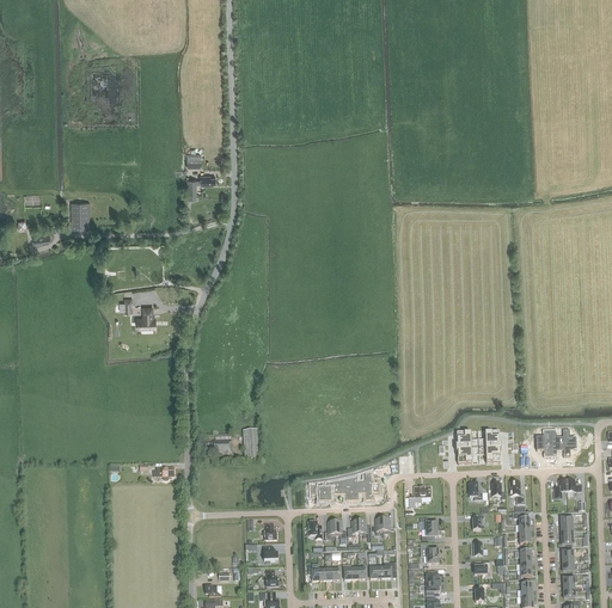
[(201,165),(201,153),(187,153),(187,165),(201,165)]
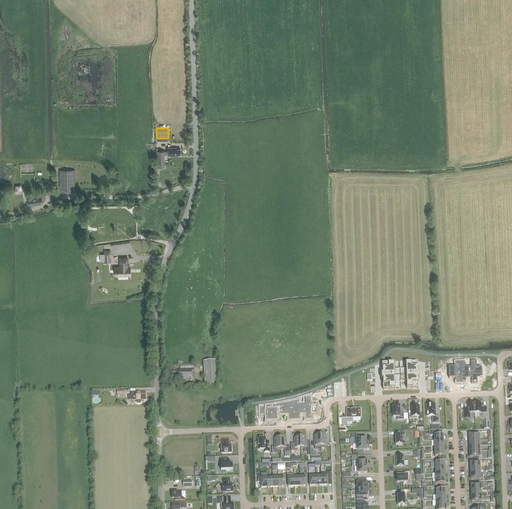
[(164,149),(156,149),(156,164),(164,164),(164,149)]
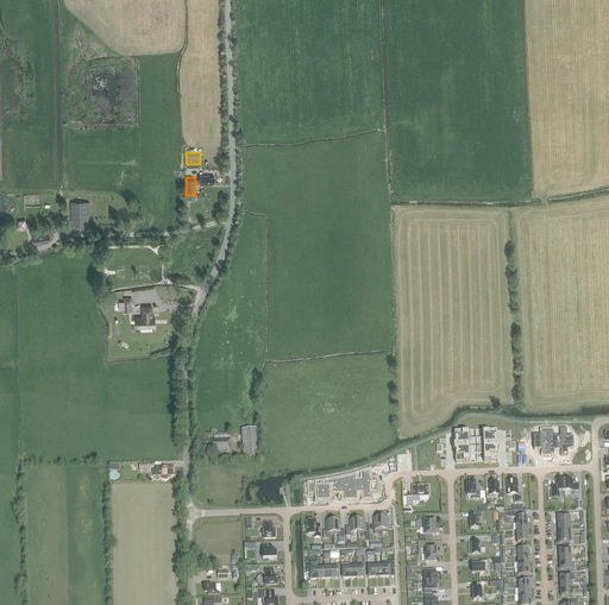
[(89,225),(89,199),(70,199),(70,226),(89,225)]
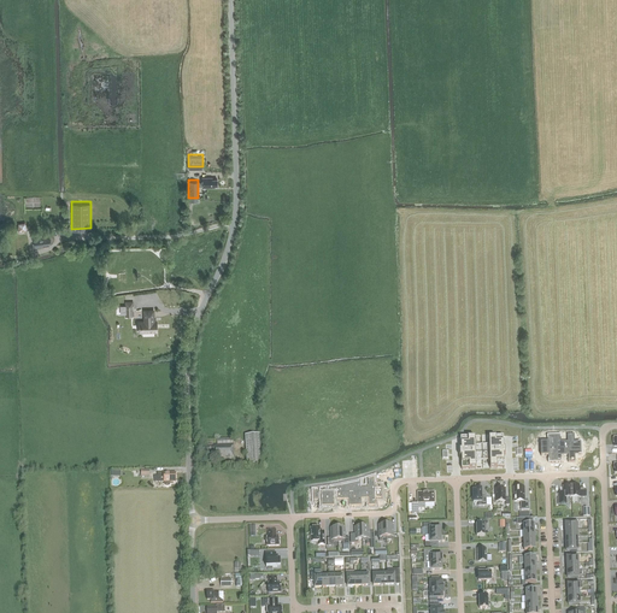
[(48,241),(51,241),(50,235),(47,236),(47,234),(34,236),(35,245),(48,242),(48,241)]
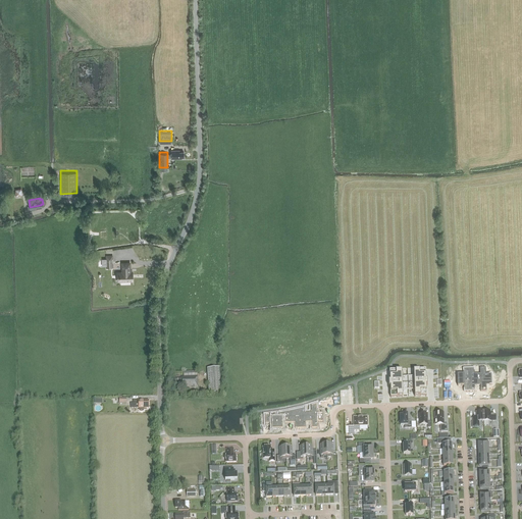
[(132,261),(123,261),(123,270),(122,270),(122,278),(133,278),(133,275),(134,275),(134,272),(133,272),(133,270),(132,270),(132,261)]
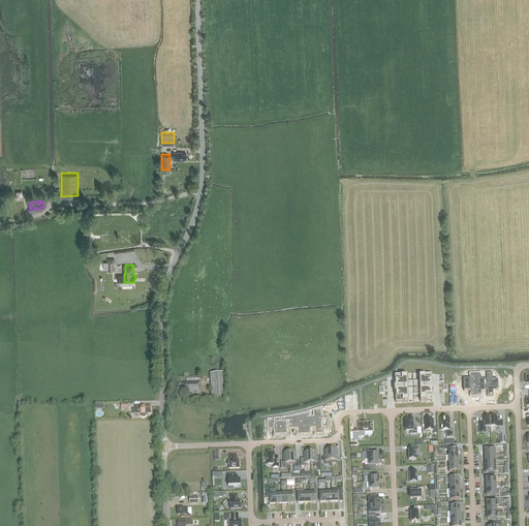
[(224,396),(222,370),(210,371),(211,397),(224,396)]
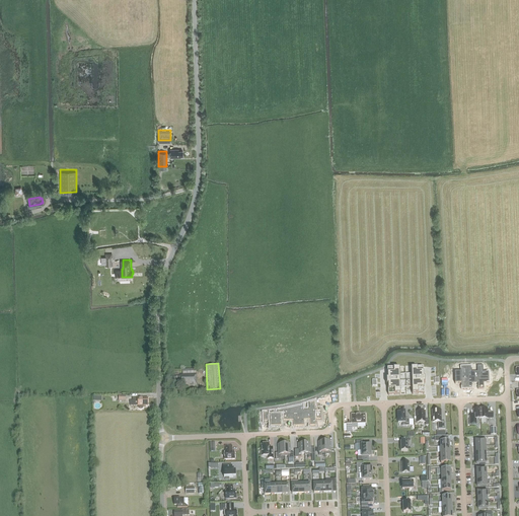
[(462,363),(459,363),(459,364),(457,364),(457,369),(451,370),(452,375),(463,375),(462,363)]
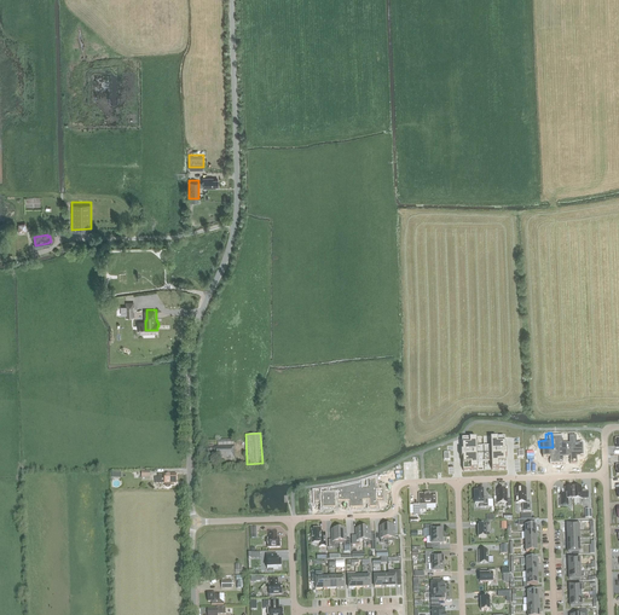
[(566,440),(559,440),(559,433),(551,433),(553,447),(566,446),(566,440)]
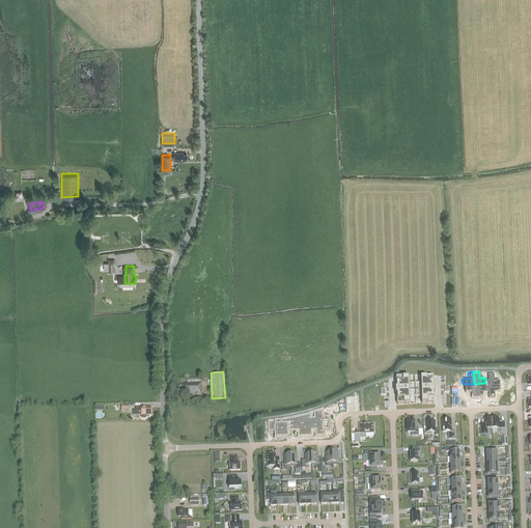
[(497,380),(497,377),(492,377),(491,371),(484,371),(485,378),(485,383),(498,383),(497,380)]
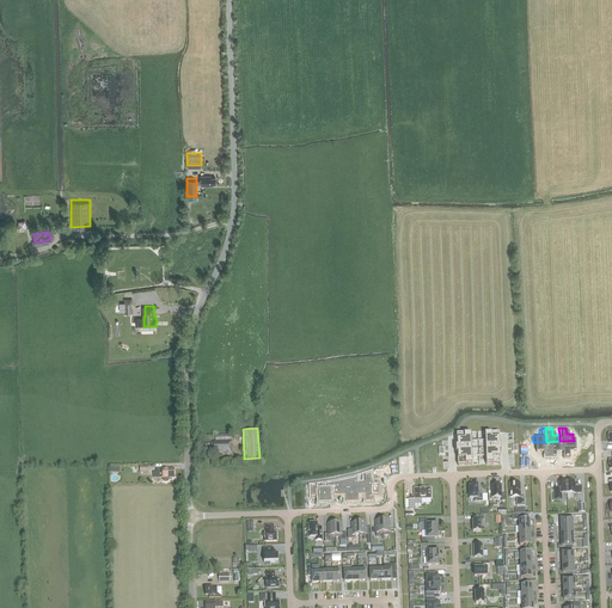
[(457,443),(456,443),(456,450),(457,450),(458,462),(472,462),(471,454),(485,454),(485,461),(500,461),(500,449),(501,449),(501,442),(500,442),(499,430),(484,430),(485,437),(471,438),(471,430),(457,431),(457,443)]
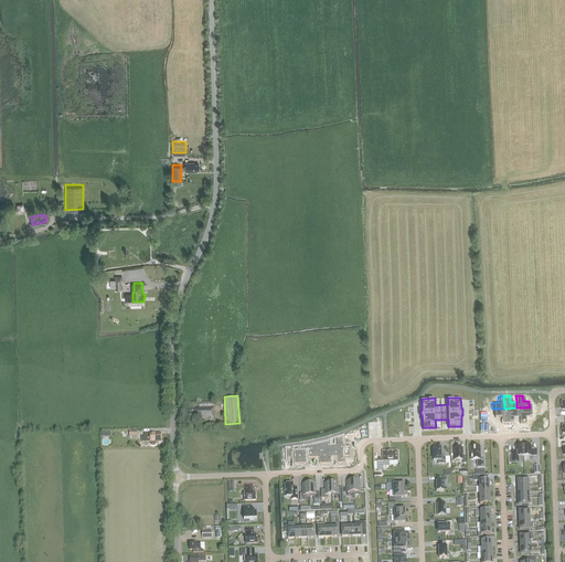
[(190,412),(194,412),(194,416),(200,416),(200,417),(214,417),(213,404),(194,405),(194,403),(189,403),(190,412)]
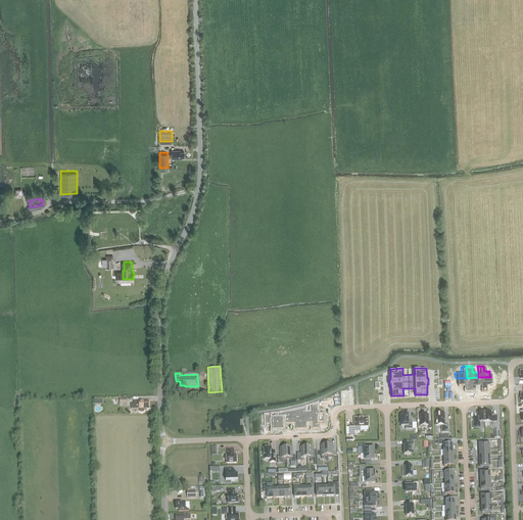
[(473,389),(473,383),(478,383),(478,377),(467,378),(467,389),(473,389)]
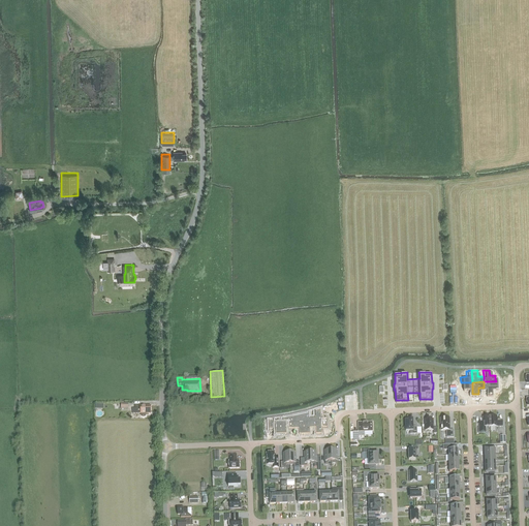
[(490,388),(495,387),(495,384),(496,384),(496,381),(484,381),(484,388),(484,394),(490,393),(490,388)]
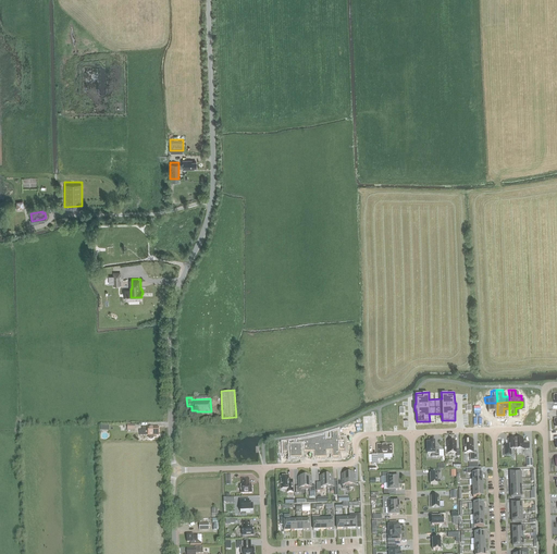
[(494,415),(497,415),(497,403),(485,403),(485,409),(492,409),(492,415),(494,415)]
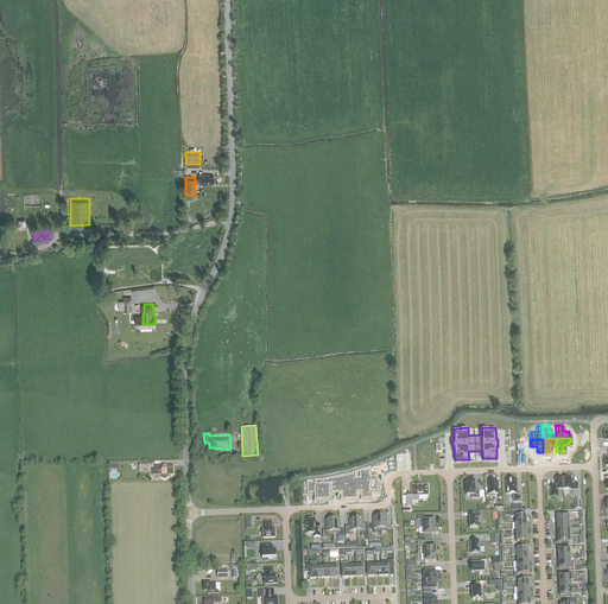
[(152,471),(162,471),(162,474),(162,475),(164,476),(165,476),(168,475),(168,474),(168,471),(173,471),(172,463),(156,463),(156,465),(152,465),(152,471)]
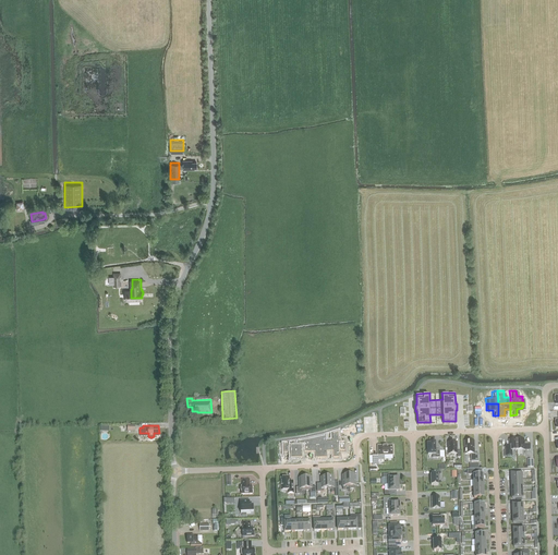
[(344,438),(344,436),(339,436),(338,429),(332,431),(332,438),(332,443),(346,443),(344,438)]
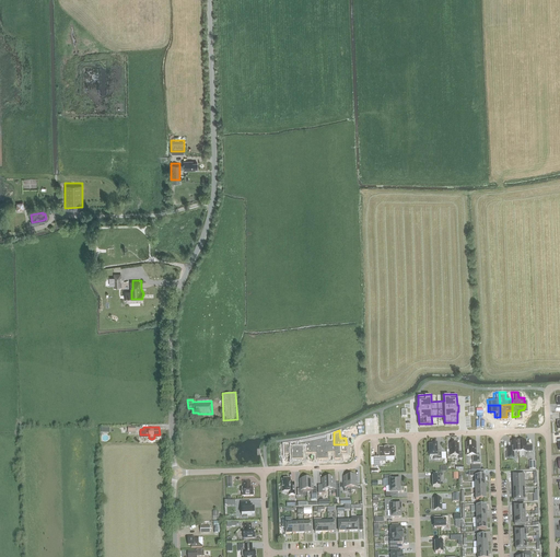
[(334,440),(327,440),(327,434),(323,436),(321,436),(321,438),(317,438),(316,438),(317,445),(322,444),(334,444),(334,440)]
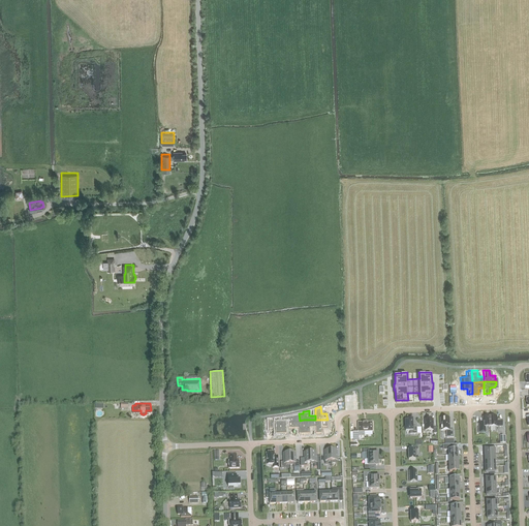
[(299,413),(300,413),(300,412),(293,413),(293,415),(289,415),(289,414),(284,415),(280,416),(280,421),(292,421),(300,421),(299,413)]
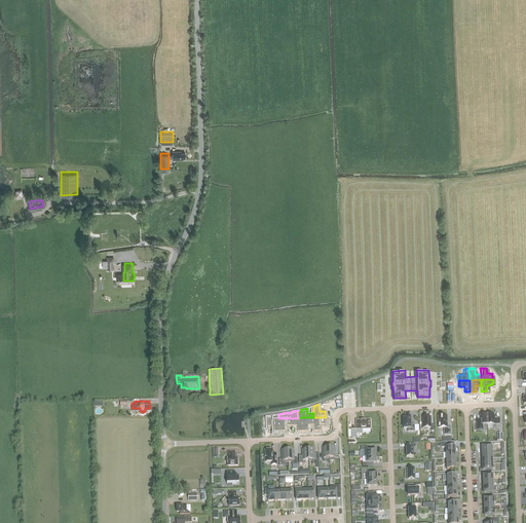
[(481,412),(480,412),(480,418),(476,419),(476,425),(476,427),(483,427),(483,425),(483,422),(487,421),(487,411),(485,411),(485,412),(484,412),(484,411),(481,411),(481,412)]
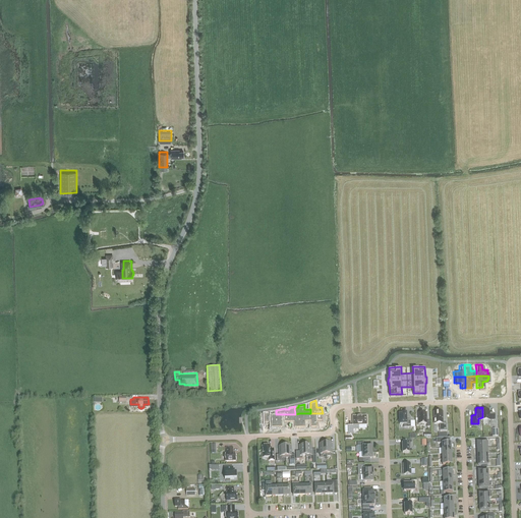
[(426,421),(426,424),(430,424),(429,418),(426,418),(426,409),(418,410),(418,421),(426,421)]
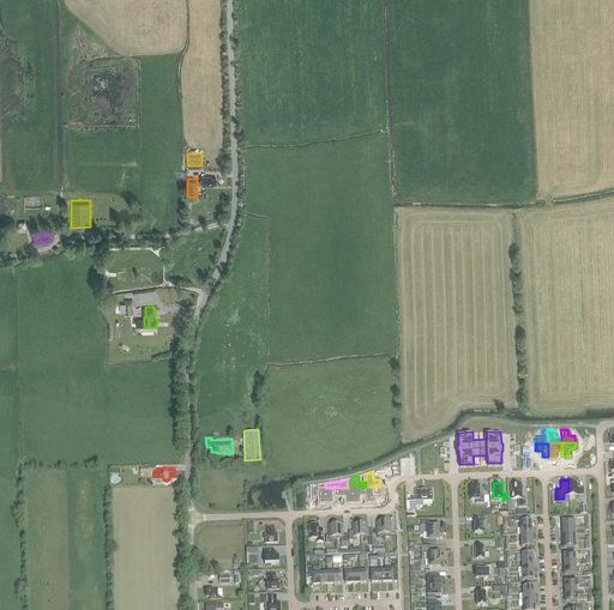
[(518,495),(518,505),(527,505),(525,495),(522,495),(522,482),(511,482),(511,496),(518,495)]
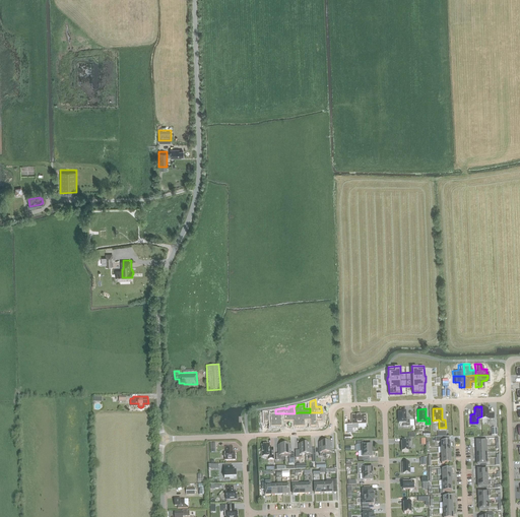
[(402,424),(409,424),(409,417),(405,417),(405,409),(401,410),(398,411),(398,421),(402,421),(402,424)]
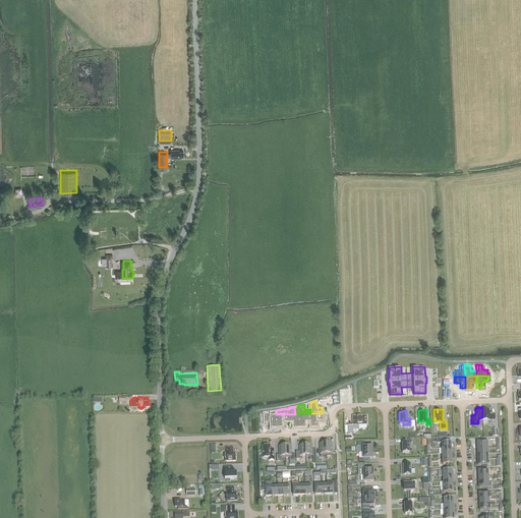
[(276,414),(269,414),(269,411),(265,411),(265,420),(271,420),(271,425),(277,425),(276,414)]
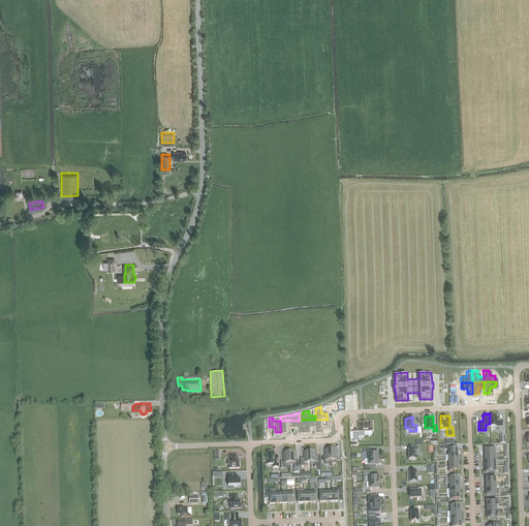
[(301,431),(301,432),(304,432),(304,420),(300,421),(292,421),(292,426),(299,426),(299,431),(301,431)]
